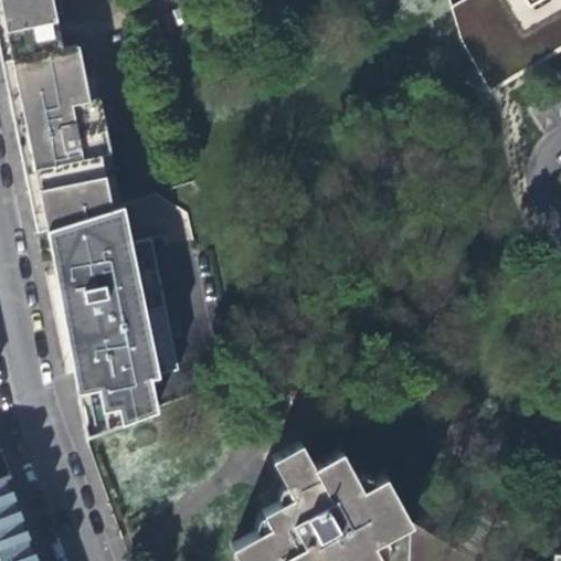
[(36,0),(38,2),(35,10),(69,18),(64,0),(36,0)]
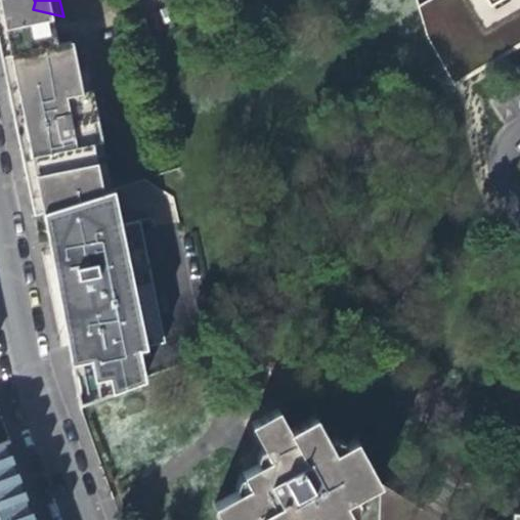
[(457,94),(519,55),(519,0),(444,0),(423,13),(430,39),(457,94)]
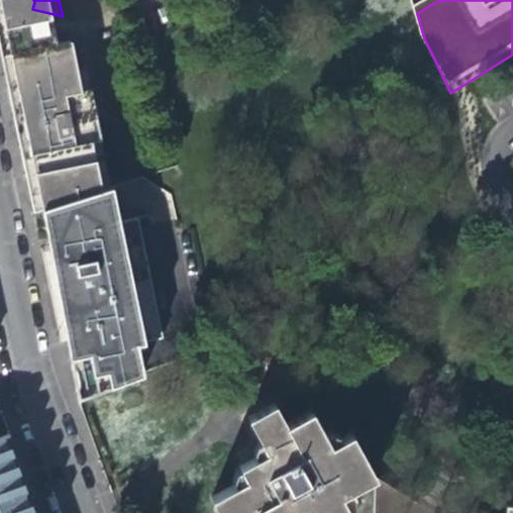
[(10,86),(21,139),(31,184),(57,176),(98,163),(86,102),(80,103),(68,44),(57,47),(56,45),(40,48),(38,40),(25,34),(19,53),(21,65),(25,83),(10,86)]
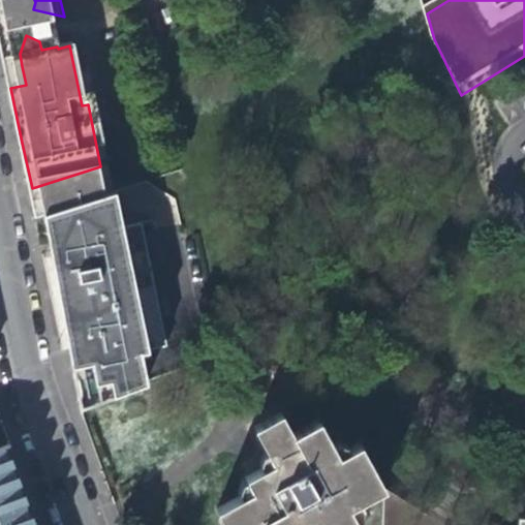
[(68,209),(106,196),(100,166),(58,180),(32,188),(35,204),(38,219),(45,216),(68,209)]
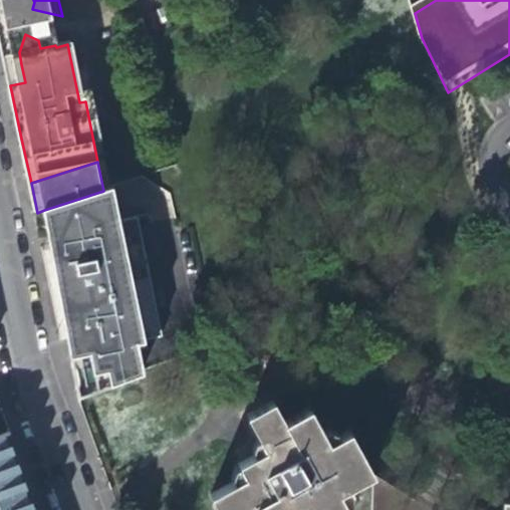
[(113,188),(103,191),(66,203),(44,210),(52,245),(78,357),(140,343),(166,337),(140,219),(121,223),(113,188)]
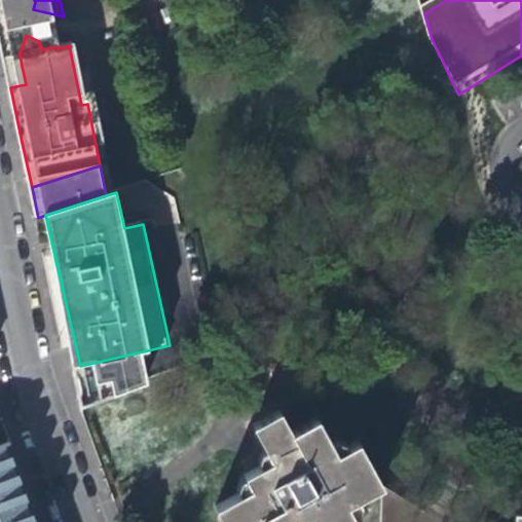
[(75,367),(82,406),(150,382),(143,351),(80,366),(75,367)]
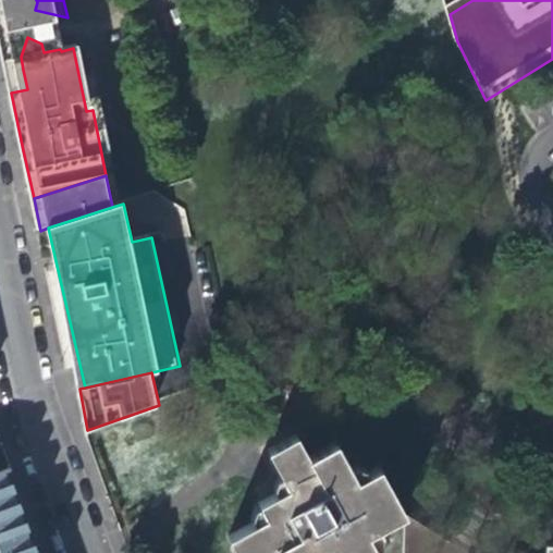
[(406,517),(380,467),(356,479),(336,442),(310,456),(298,433),(270,449),(291,487),(259,502),(267,516),(229,537),(234,548),(236,552),(268,552),(278,548),(281,552),(377,552),(369,539),(406,517)]
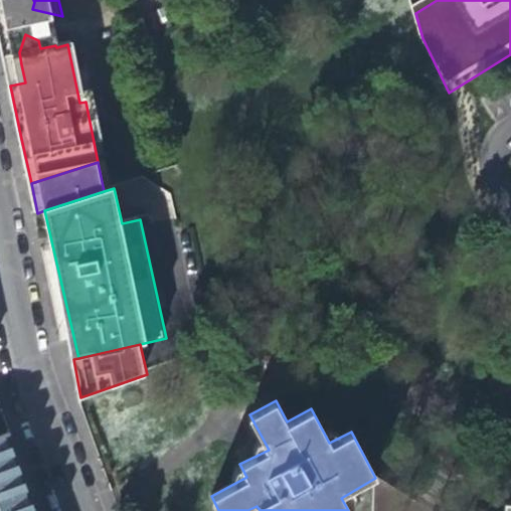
[(39,510),(12,438),(0,441),(0,510),(39,510)]
